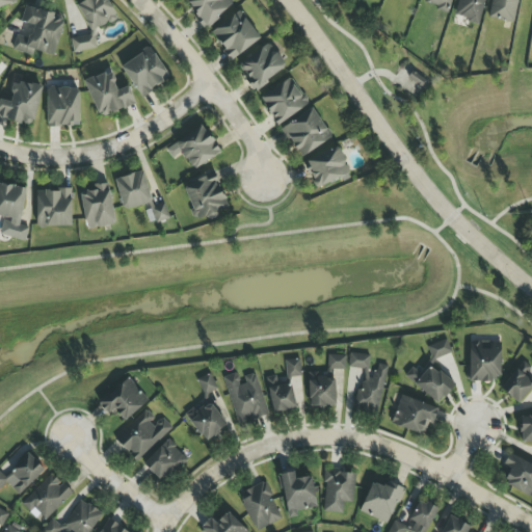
[(73,53),(97,48),(92,27),(113,23),(108,0),(78,0),(86,35),(71,38),(73,53)]
